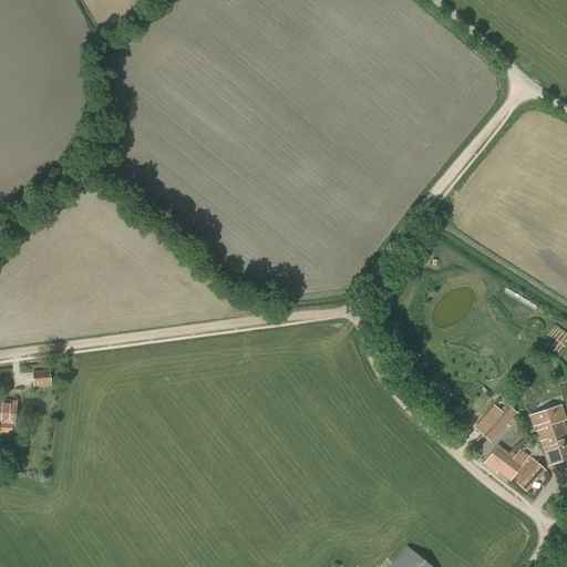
[(410,364),(403,371),(412,380),(419,374),(410,364)]
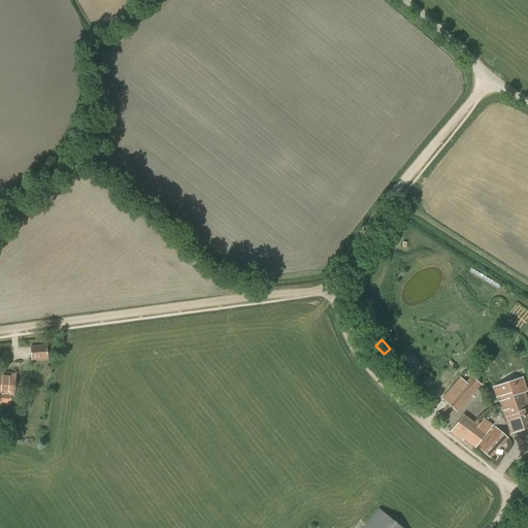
[(45,344),(30,345),(31,361),(46,360),(45,344)]
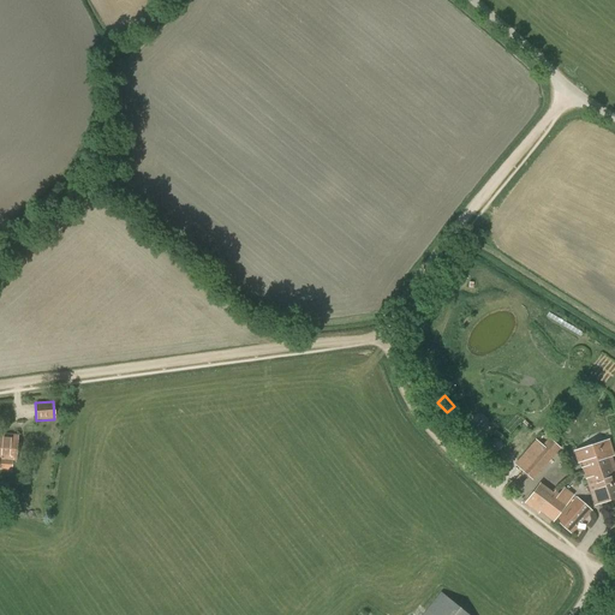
[(18,436),(0,434),(0,471),(12,472),(13,463),(16,463),(18,436)]
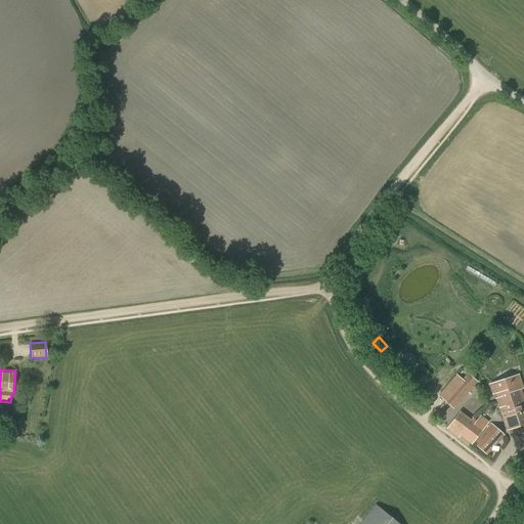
[(456,375),(438,396),(453,409),(478,382),(468,374),(462,380),(456,375)]
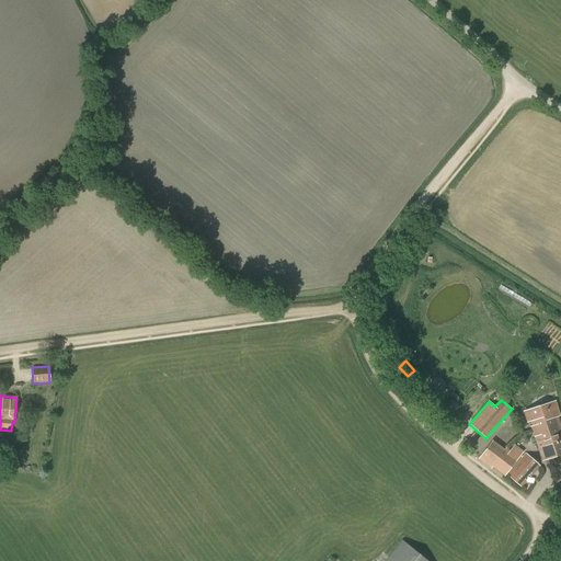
[(531,426),(533,431),(534,431),(542,427),(544,431),(553,426),(551,419),(560,416),(554,401),(524,412),(527,423),(530,422),(531,426)]
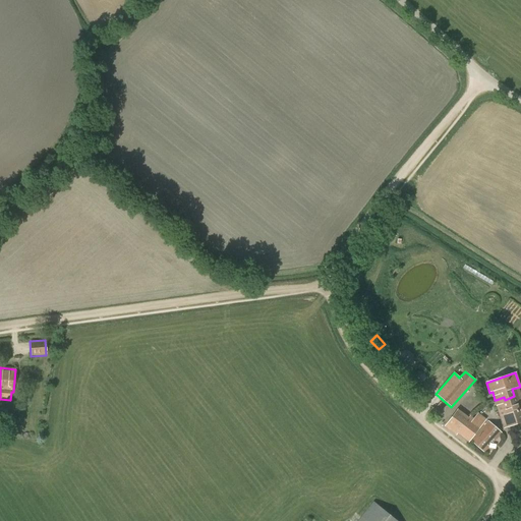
[(496,400),(495,400),(504,427),(520,421),(520,399),(517,388),(520,387),(512,389),(514,396),(505,400),(504,397),(496,400)]
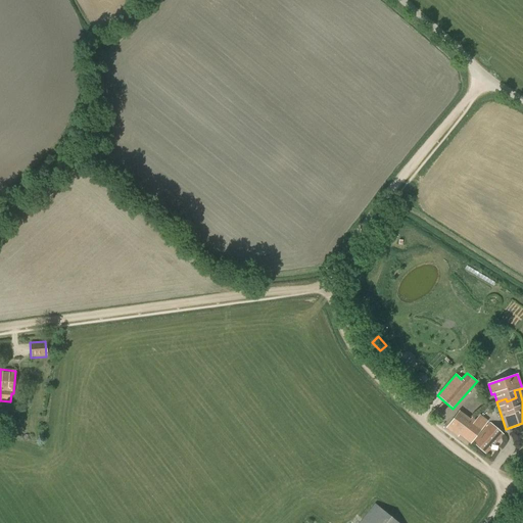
[(446,428),(457,436),(470,420),(460,412),(446,428)]
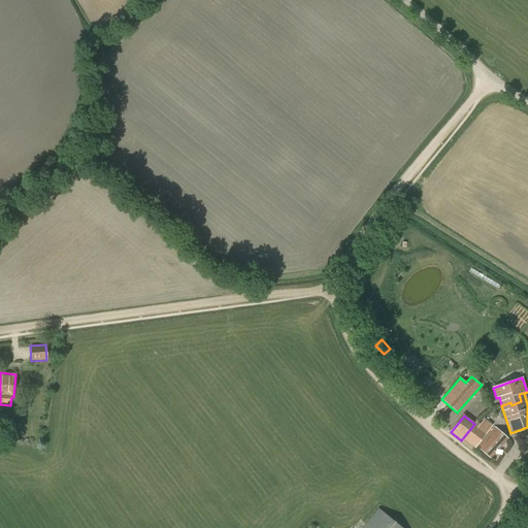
[(474,424),(461,440),(473,450),(486,433),(474,424)]
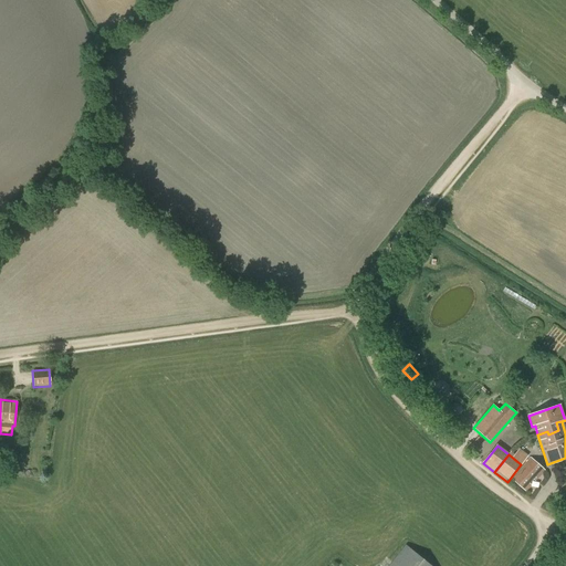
[(533,480),(535,482),(545,471),(531,458),(511,479),(526,492),(532,485),(530,483),(533,480)]
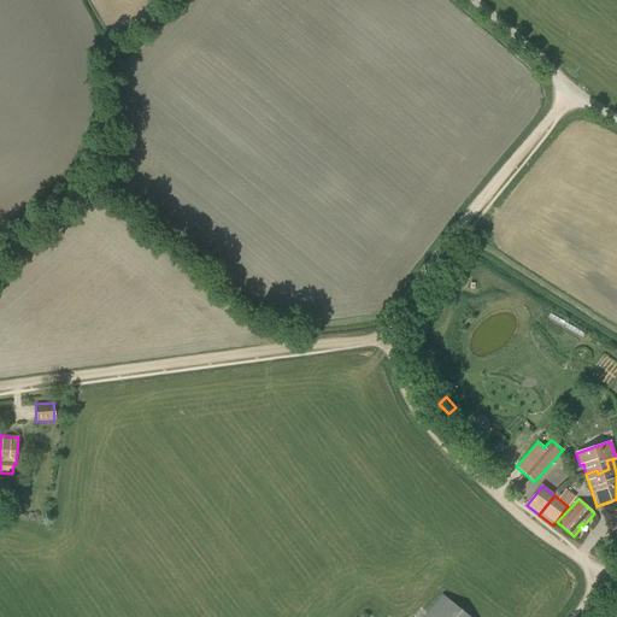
[(423,616),(470,616),(442,594),(423,616)]
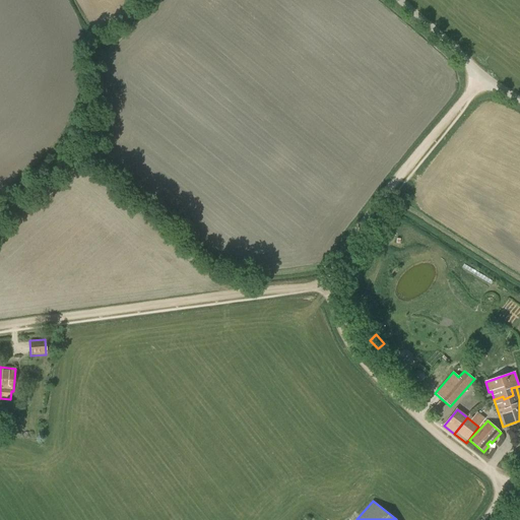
All buildings are outlined.
